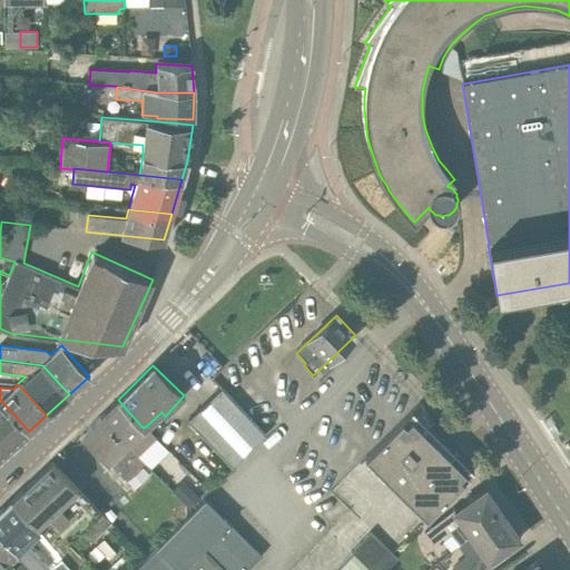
[(222,389),(188,419),(232,467),(265,435),(222,389)]
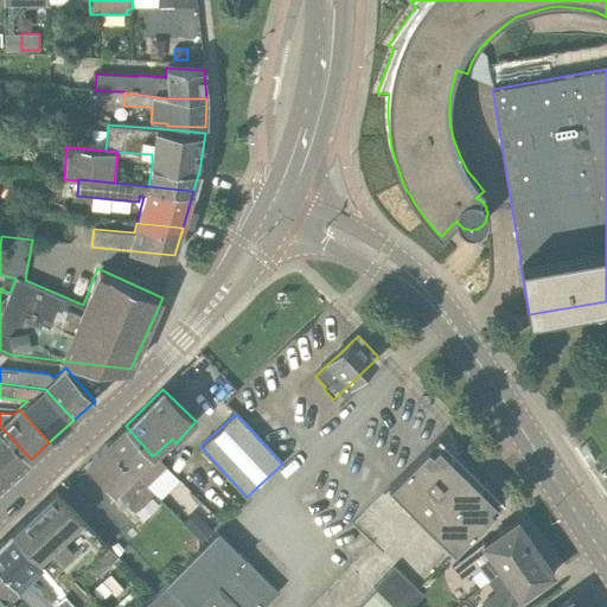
[(0,485),(31,459),(1,427),(0,426),(0,485)]
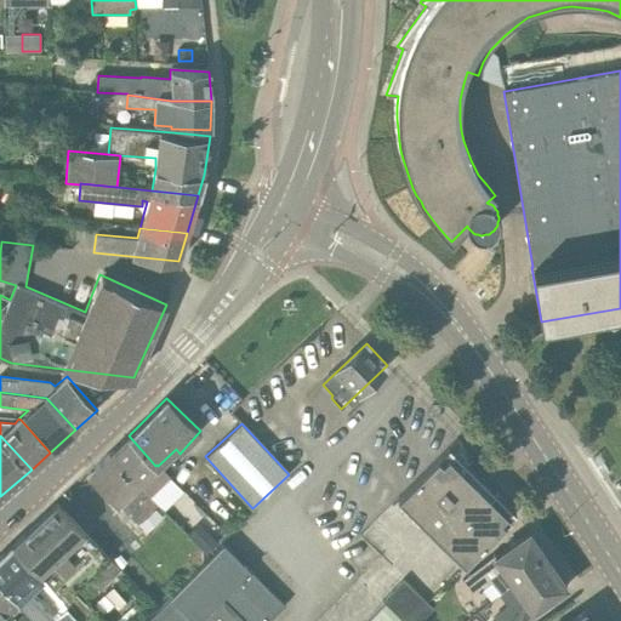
[(109,455),(149,497),(149,496),(170,477),(158,466),(157,465),(155,466),(129,436),(109,455)]
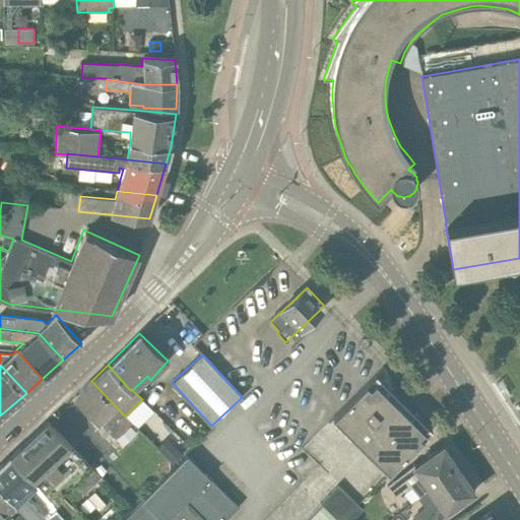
[(333,417),(370,454),(389,473),(433,430),(412,410),(403,401),(407,396),(396,382),(395,383),(383,368),(333,417)]
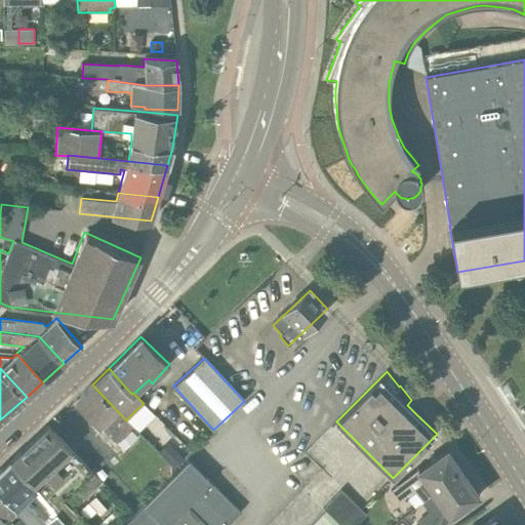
[(92,385),(75,401),(116,444),(134,428),(126,419),(126,420),(92,385)]
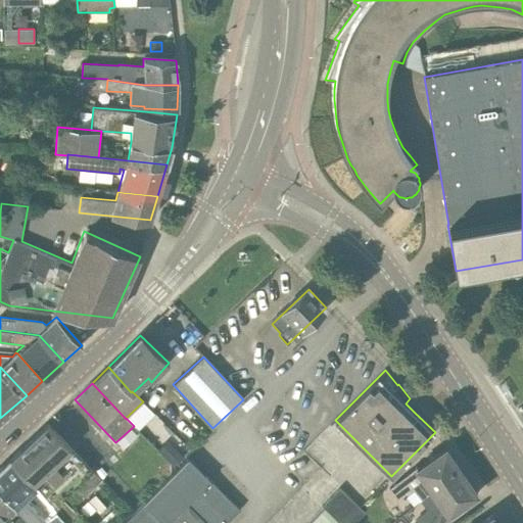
[(47,424),(9,460),(35,486),(37,488),(55,510),(65,522),(87,522),(62,497),(91,471),(47,424)]
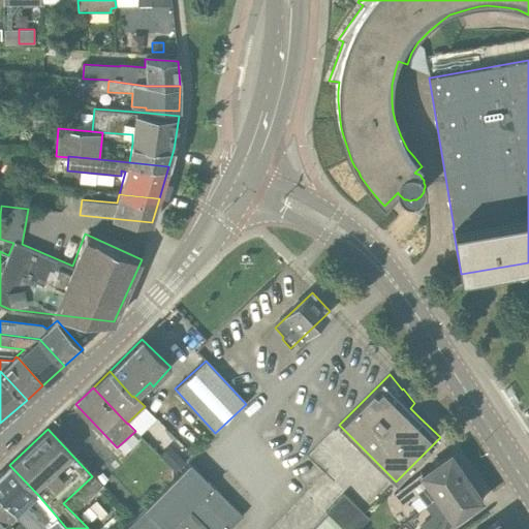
[(179,474),(188,465),(177,453),(167,463),(179,474)]
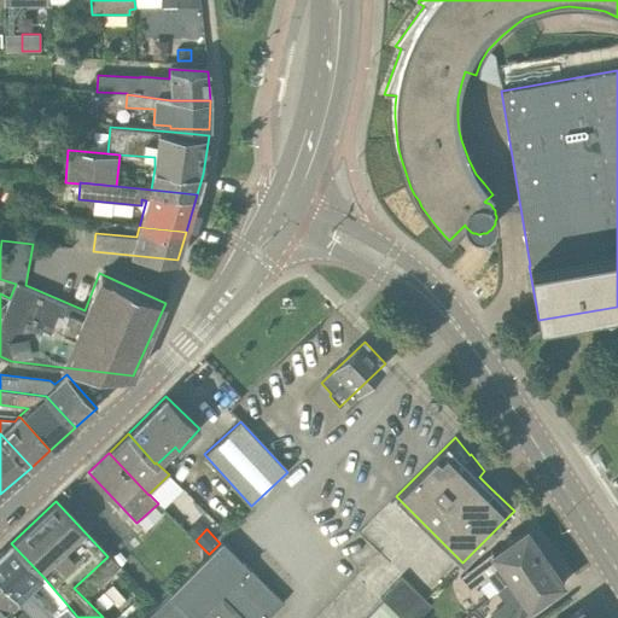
[(497,590),(546,558),(526,530),(470,569),(460,577),(472,593),(489,579),(497,590)]
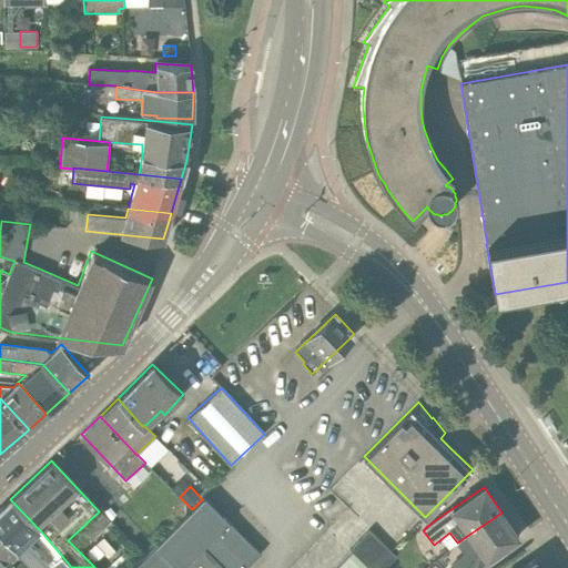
[(245,567),(260,555),(203,498),(188,514),(131,567),(130,567),(245,567)]
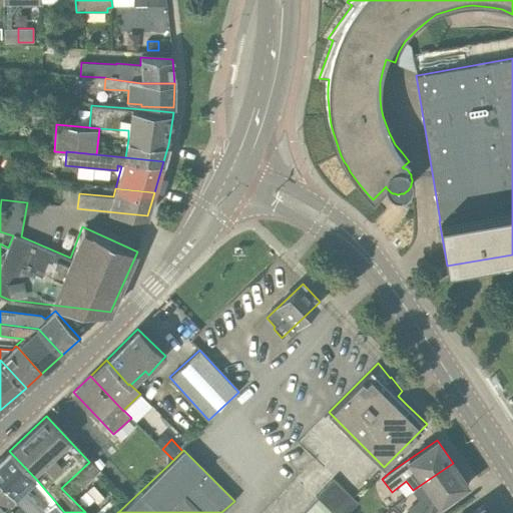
[(34,477),(9,451),(0,459),(0,481),(14,498),(15,497),(22,505),(29,512),(64,512),(54,500),(49,506),(44,506),(26,488),(36,479),(34,477)]
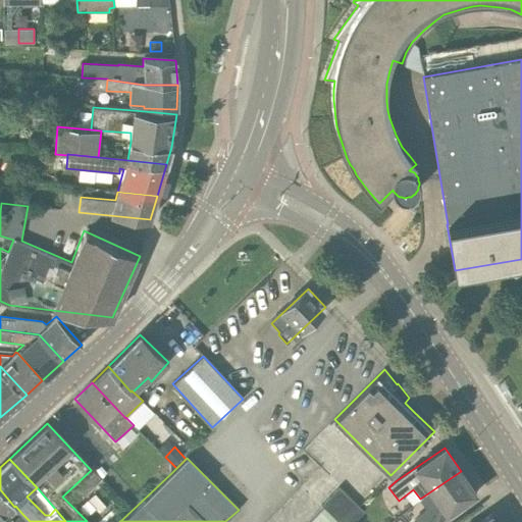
[(102,466),(95,472),(101,478),(107,473),(102,466)]
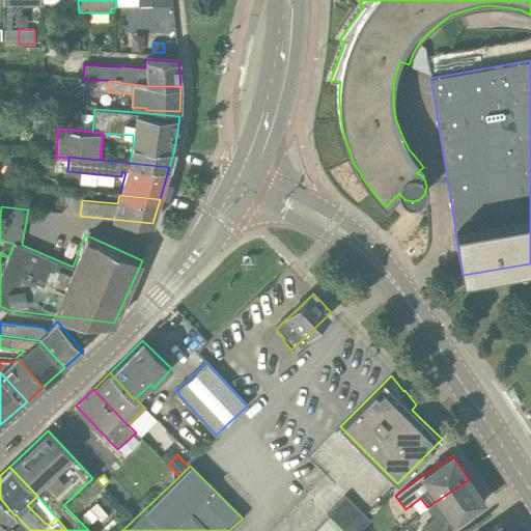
[(421,530),(442,530),(484,502),(469,479),(427,507),(436,518),(421,530)]
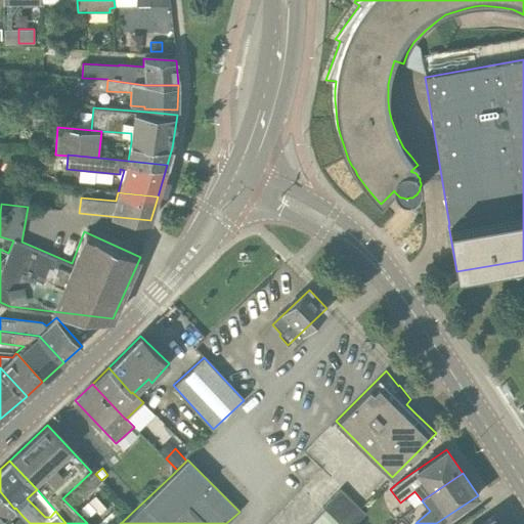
[(352,518),(360,509),(340,488),(332,497),(352,518)]
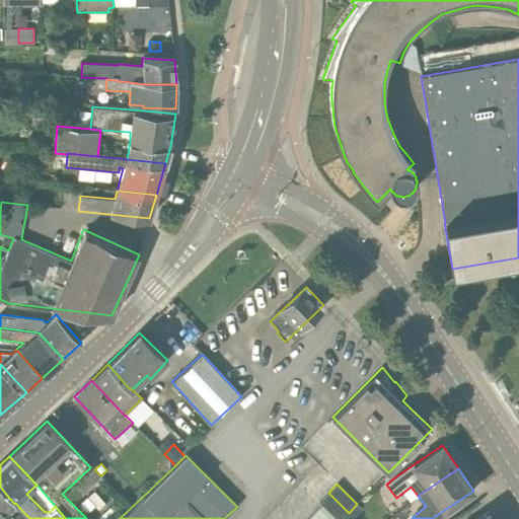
[(0,516),(14,504),(0,487),(0,516)]
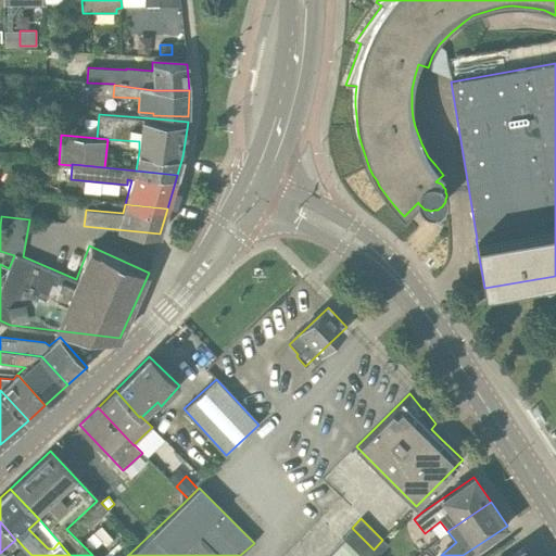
[(359,555),(366,555),(374,550),(352,528),(342,538),(346,542),(359,555)]
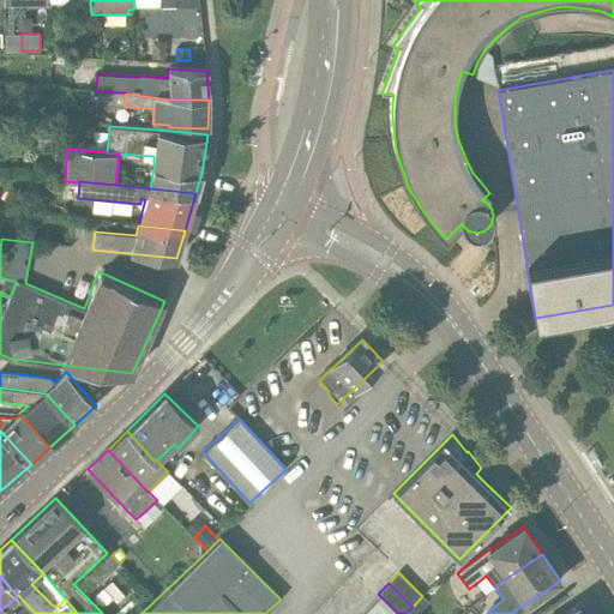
[(131,613),(143,603),(136,596),(116,613),(131,613)]
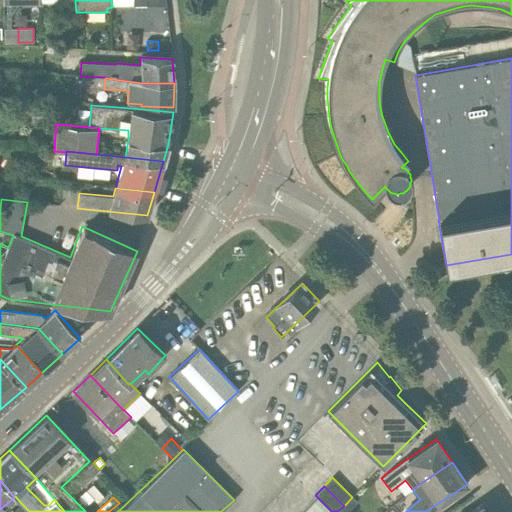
[(316,511),(331,511),(319,499),(311,506),(316,511)]
